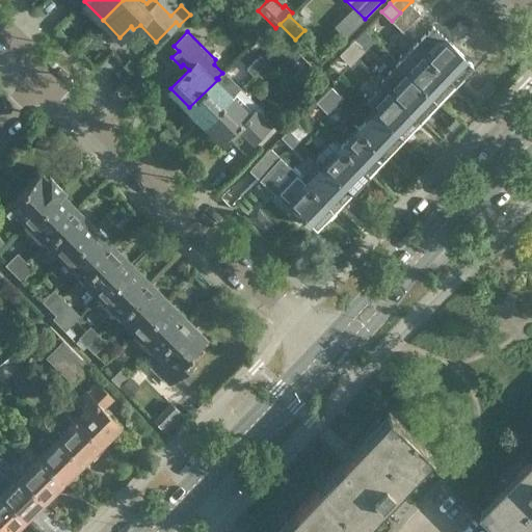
[(427,56),(453,82),(471,63),(466,57),(445,37),(427,56)]
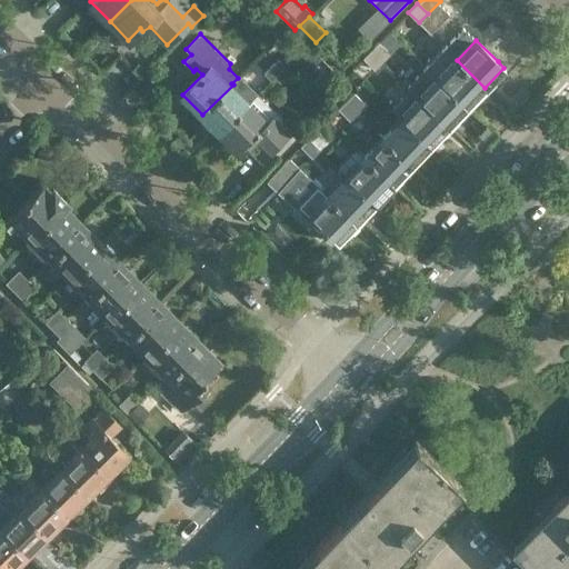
[(370,49),(382,61),(390,53),(379,41),(370,49)]
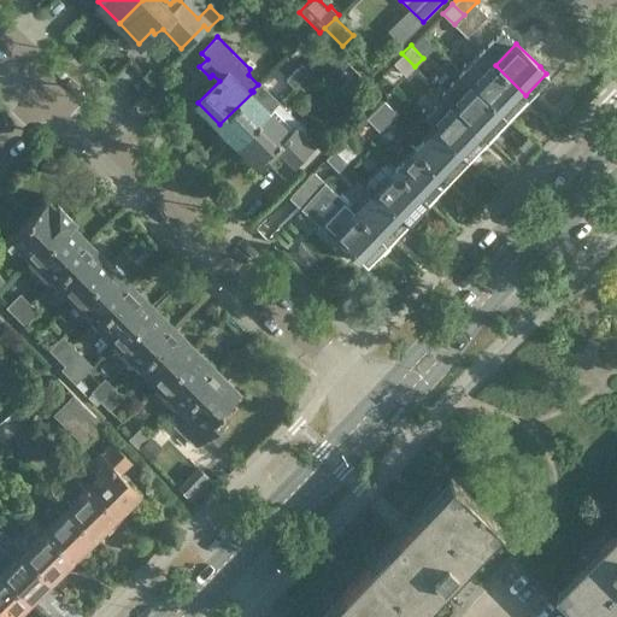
[(406,75),(415,66),(401,53),(393,63),(406,75)]
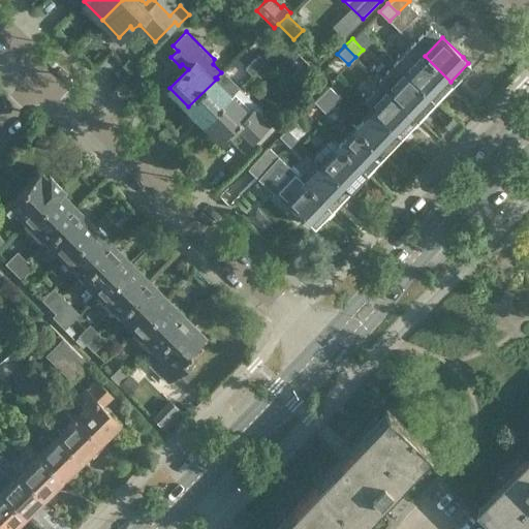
[(407,73),(434,99),(450,82),(425,56),(407,73)]
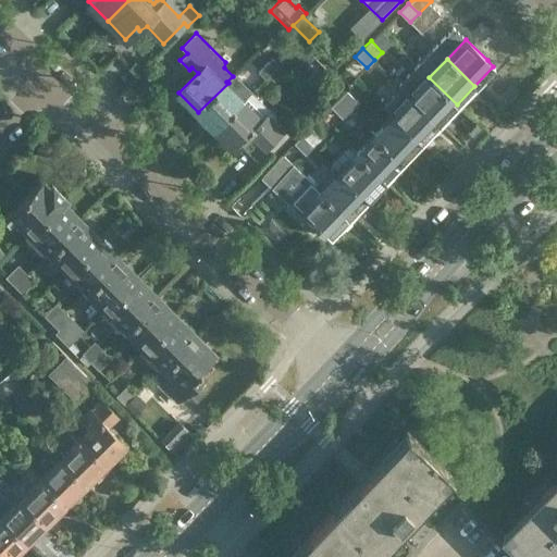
[(440,123),(457,104),(429,77),(411,96),(440,123)]
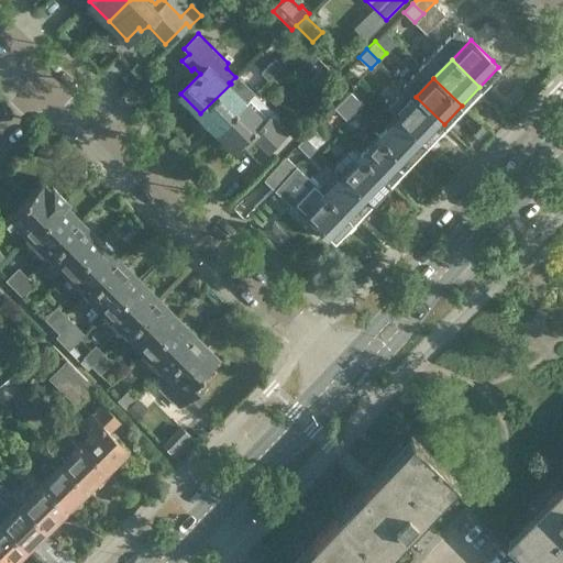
[(246,100),(231,84),(200,113),(218,131),(247,101),(246,100)]
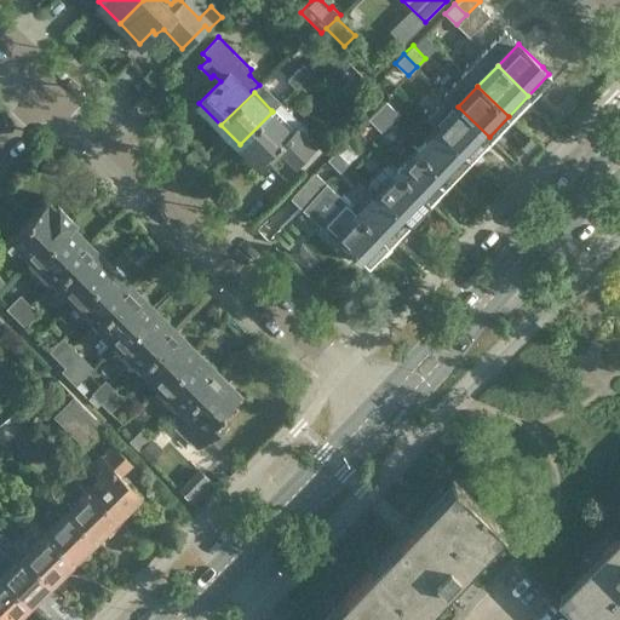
[(377,110),(390,122),(399,113),(386,101),(377,110)]
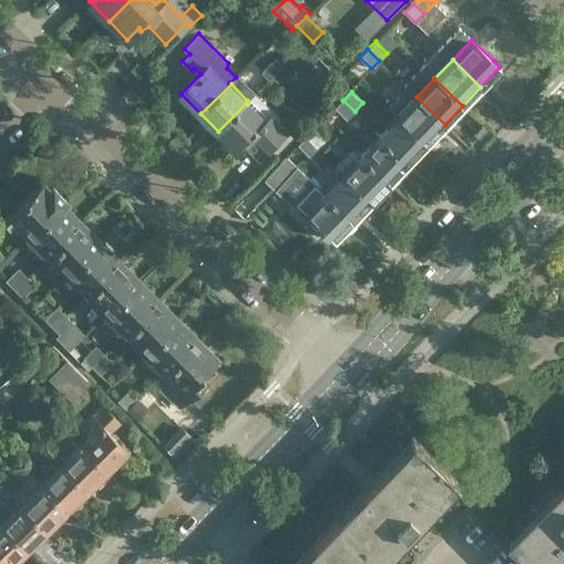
[(248,101),(218,131),(236,149),(256,129),(261,136),(259,138),(269,148),(285,130),(277,121),(280,118),(255,93),(247,100),(248,101)]
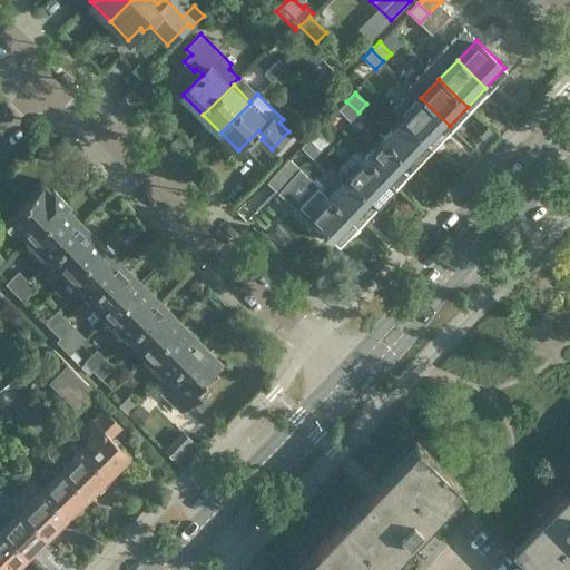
[(431,145),(450,126),(421,98),(402,117),(431,145)]
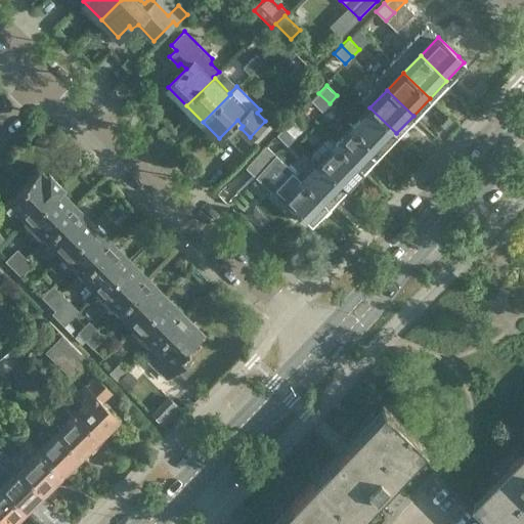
[(321,111),(330,103),(318,93),(311,100),(321,111)]
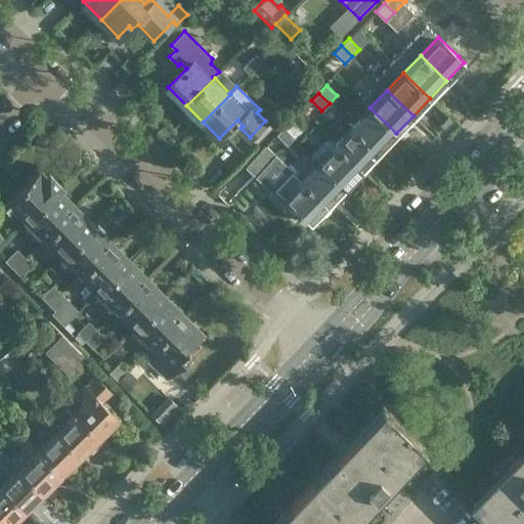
[(379,150),(396,133),(369,107),(352,126),(379,150)]
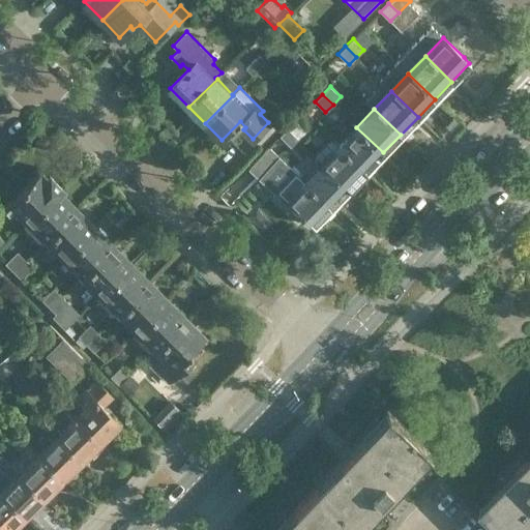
[(298,140),(303,135),(305,133),(295,121),(287,129),(298,140)]
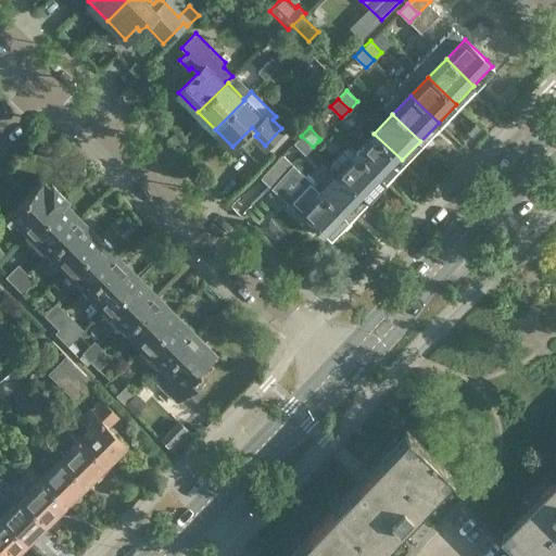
[(384,179),(402,160),(374,134),(356,152),(384,179)]
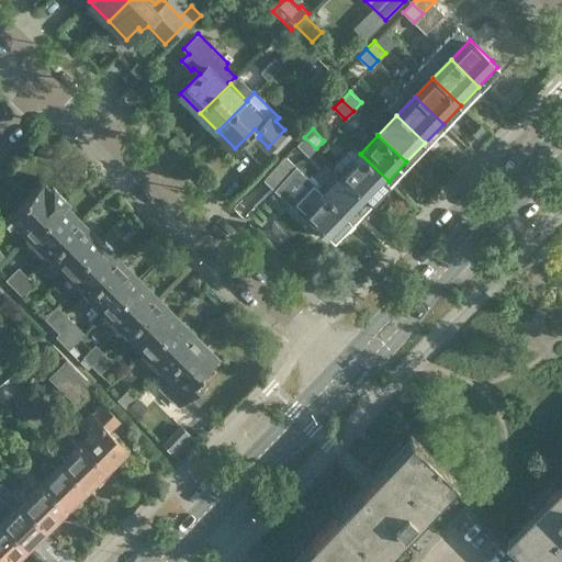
[(308,156),(316,148),(304,137),(298,144),(308,156)]
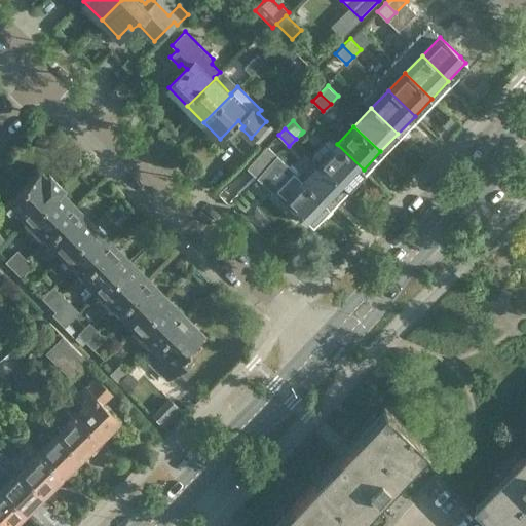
[(346,187),(364,170),(337,144),(320,161),(346,187)]
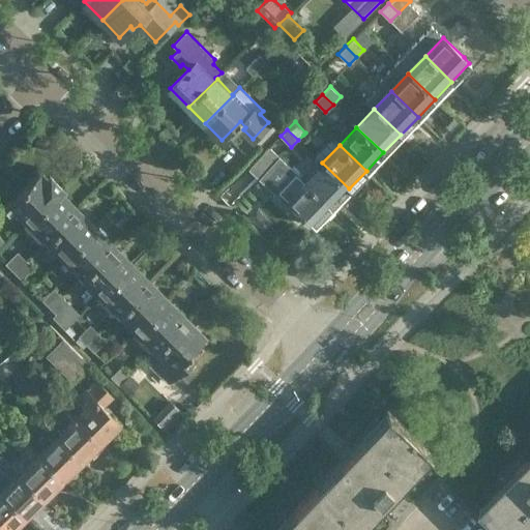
[(278,156),(269,147),(248,168),(259,178),(278,156)]
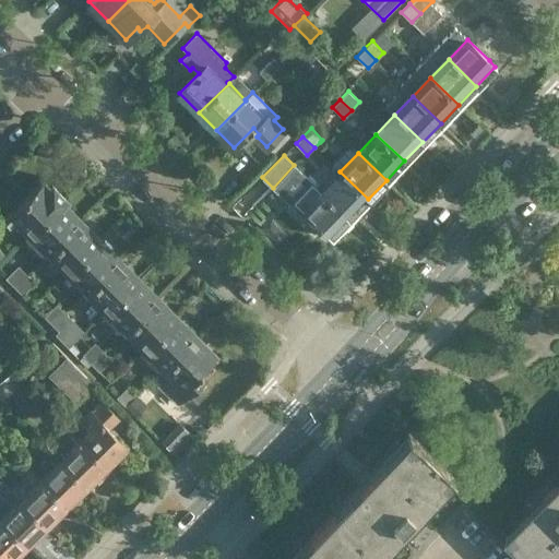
[(351,217),(368,199),(340,171),(330,182),(322,190),(321,190),(351,217)]
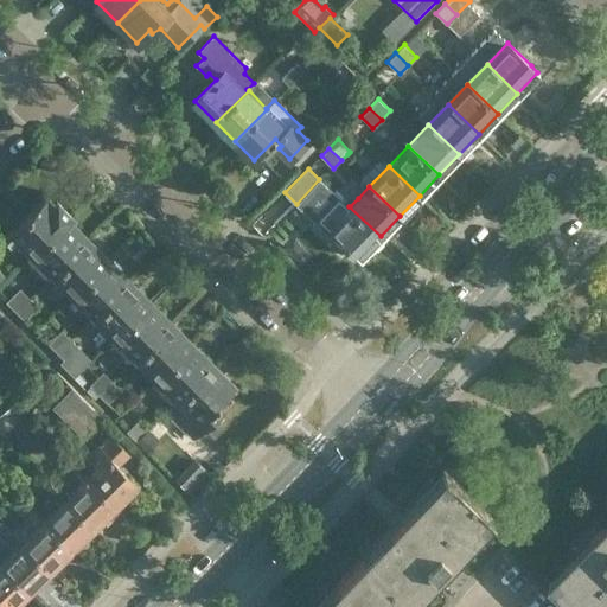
[(30,256),(71,215),(55,198),(51,202),(45,195),(2,237),(13,248),(17,243),(30,256)]
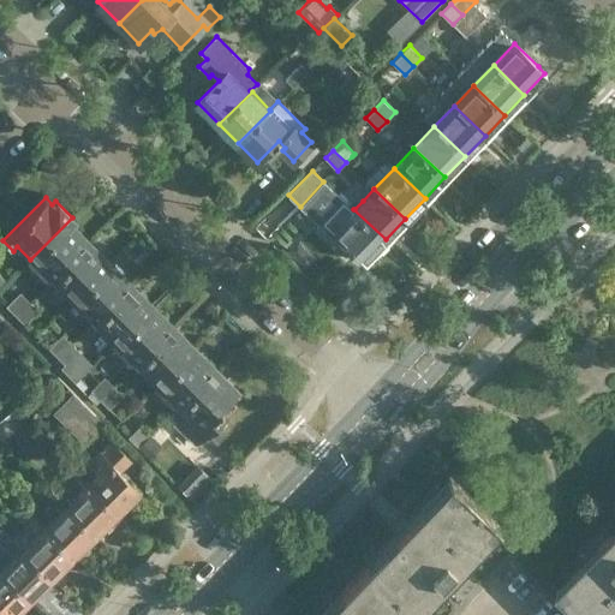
[(386,239),(353,209),(350,206),(344,199),(317,227),(329,239),(335,233),(358,255),(365,261),(386,239)]
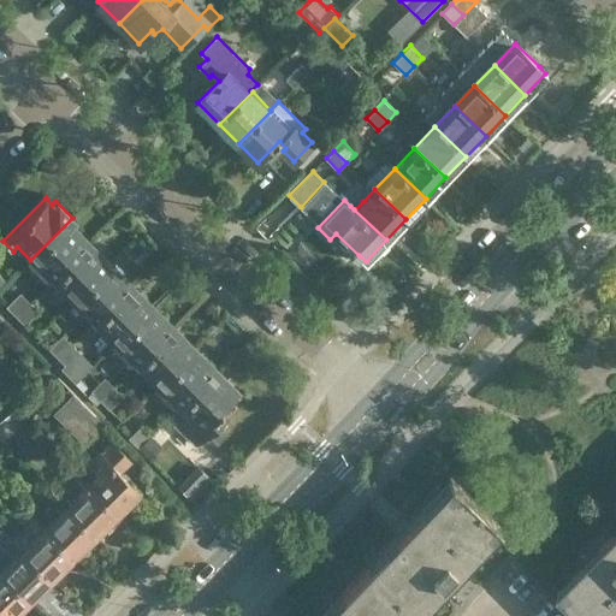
[(75,220),(72,218),(30,260),(51,280),(90,242),(72,224),(75,220)]
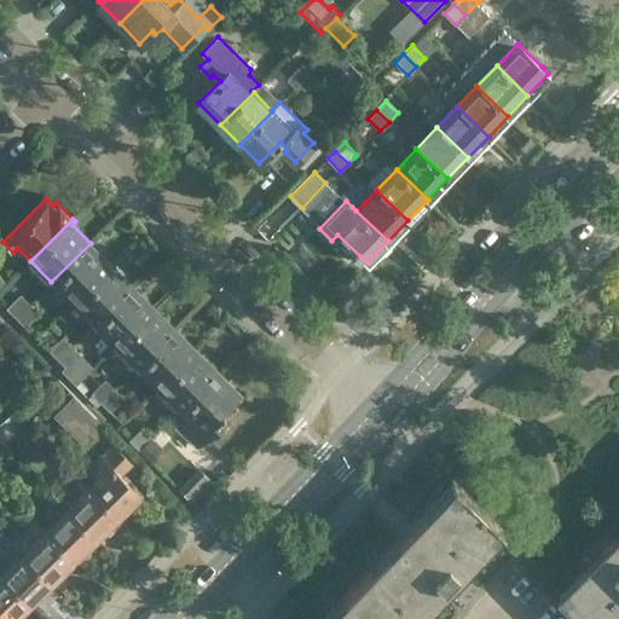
[(111,264),(91,243),(51,282),(73,304),(111,264)]
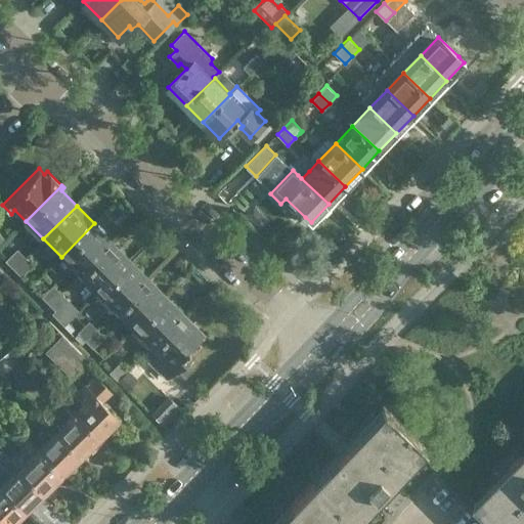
[(94,223),(61,257),(80,274),(113,242),(94,223)]
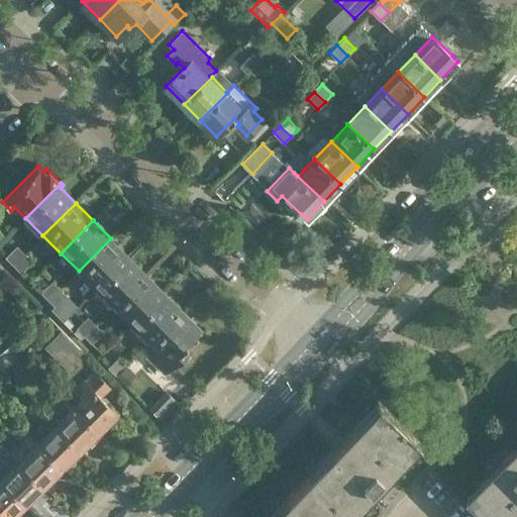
[(111,238),(79,271),(96,289),(128,256),(111,238)]
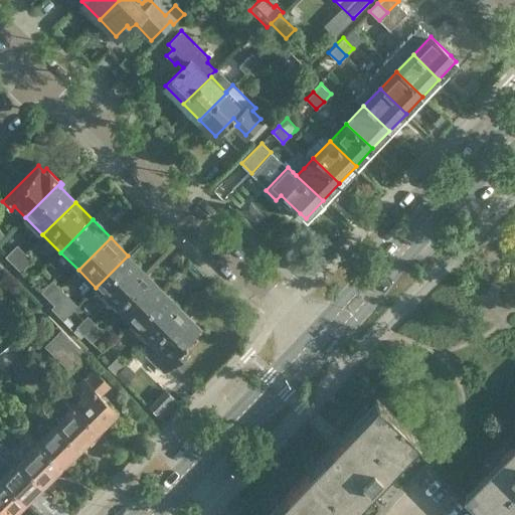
[(13,265),(25,252),(17,244),(5,256),(13,265)]
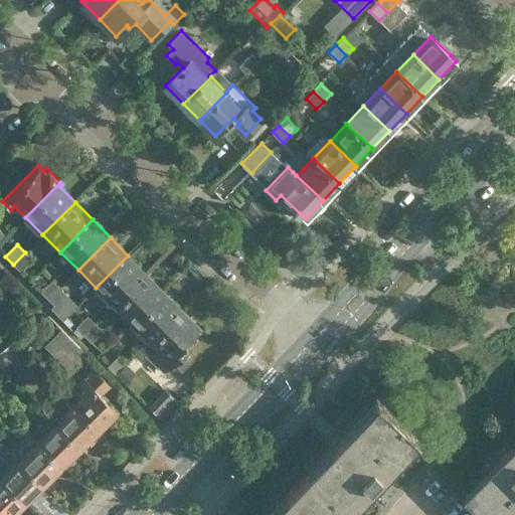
[(25,252),(13,265),(20,272),(32,260),(25,252)]
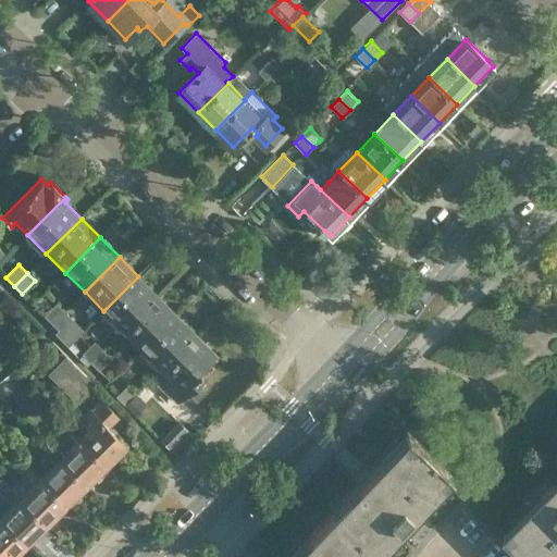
[(138,276),(103,311),(124,332),(159,296),(138,276)]
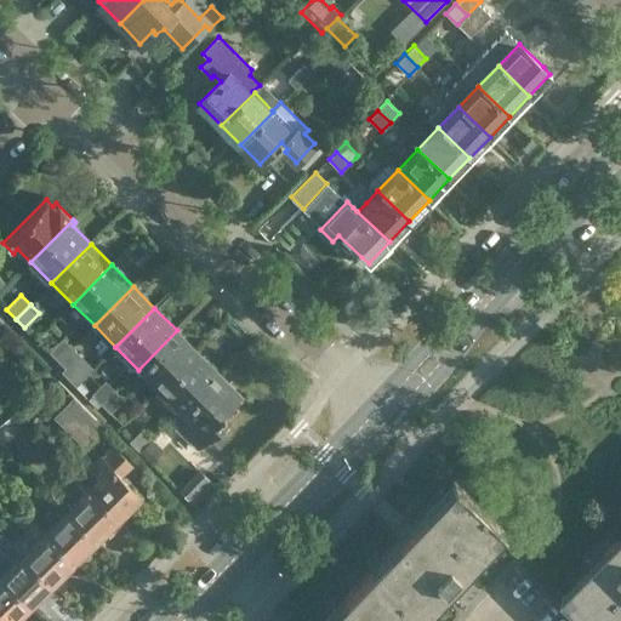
[(177,330),(138,370),(159,391),(198,352),(177,330)]
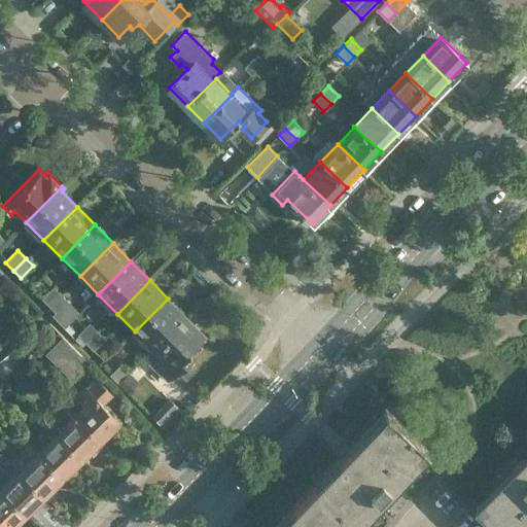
[(49,307),(62,294),(54,286),(41,299),(49,307)]
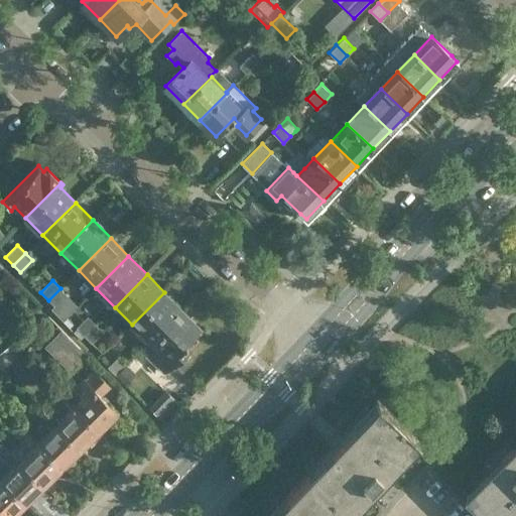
[(60,288),(48,300),(55,308),(60,303),(68,296),(60,288)]
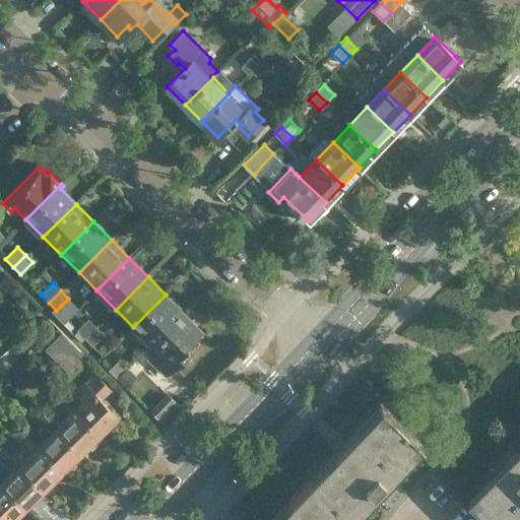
[(166,295),(133,327),(150,344),(183,312),(166,295)]
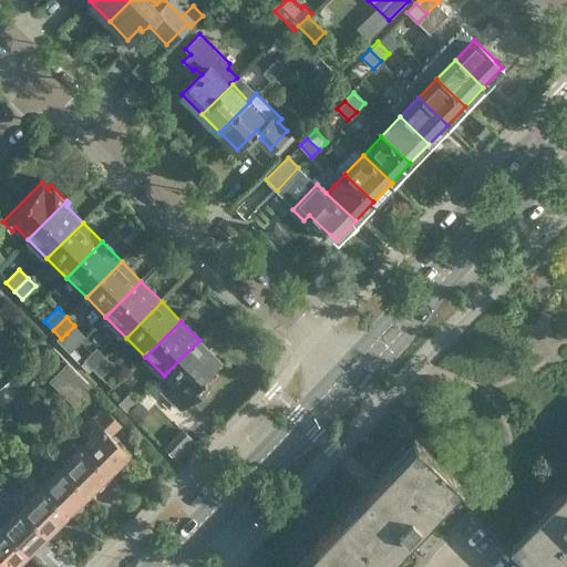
[(78,344),(66,333),(61,339),(72,350),(78,344)]
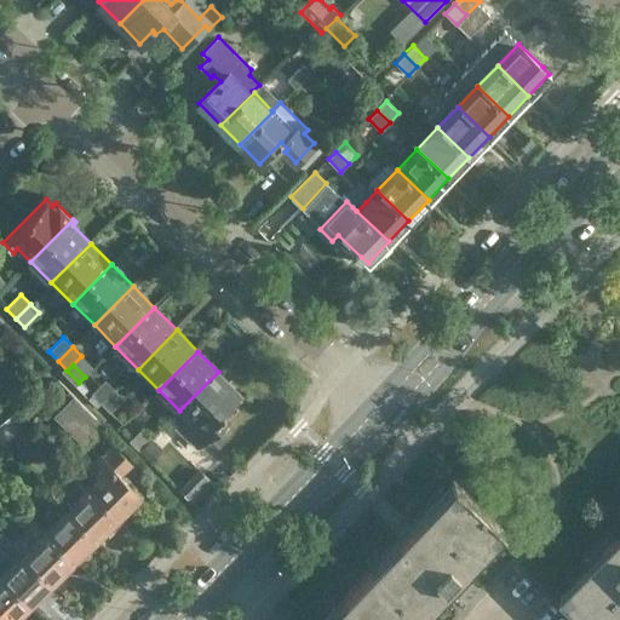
[(218,372),(179,411),(187,418),(176,429),(196,449),(229,418),(222,411),(240,394),(218,372)]
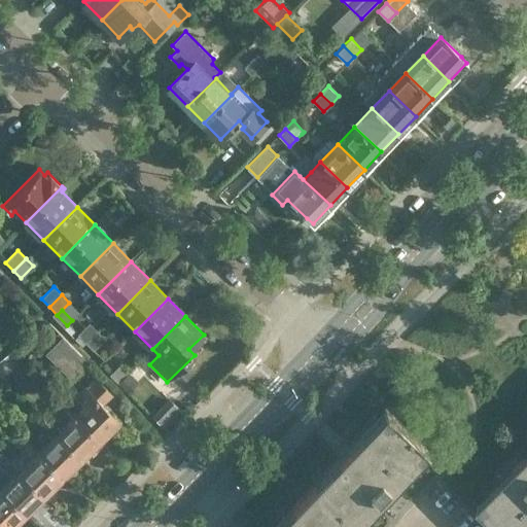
[(85,343),(98,330),(90,322),(77,335),(85,343)]
